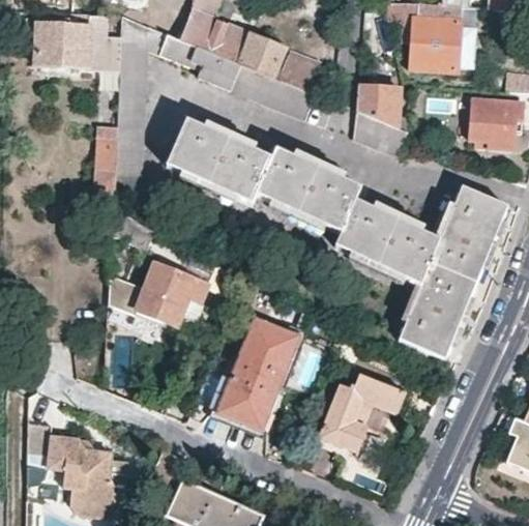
[(192,8),(192,0),(165,0),(152,28),(179,39),(190,12),(192,8)]
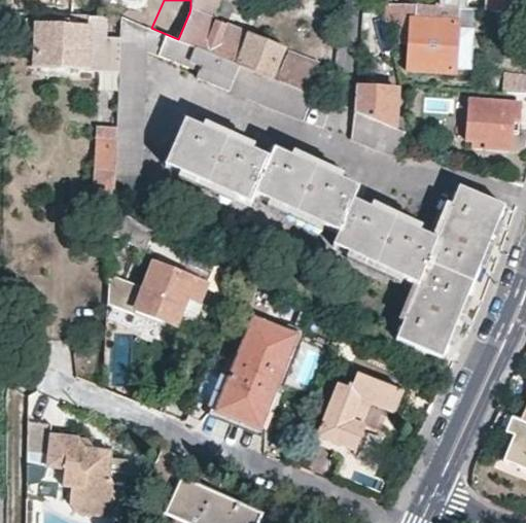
[(190,0),(190,8),(189,12),(178,39),(268,75),(281,43),(211,13),(215,0),(190,0)]
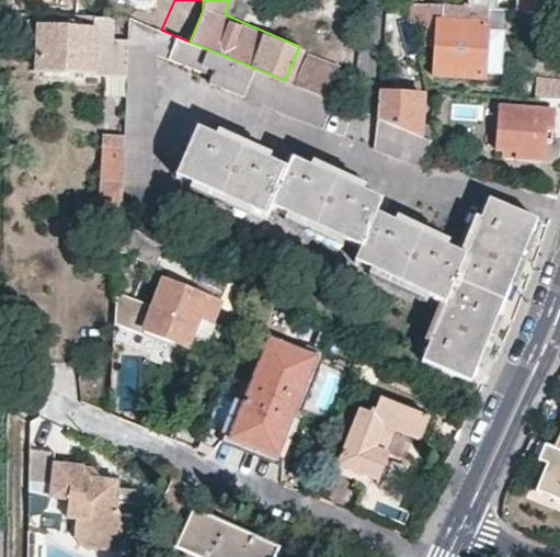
[(480,6),(465,4),(408,0),(407,15),(427,18),(426,30),(436,31),(434,74),(480,76),(482,72),(483,70),(498,71),(501,30),(496,29),(496,21),(482,20),(483,6),(480,6)]
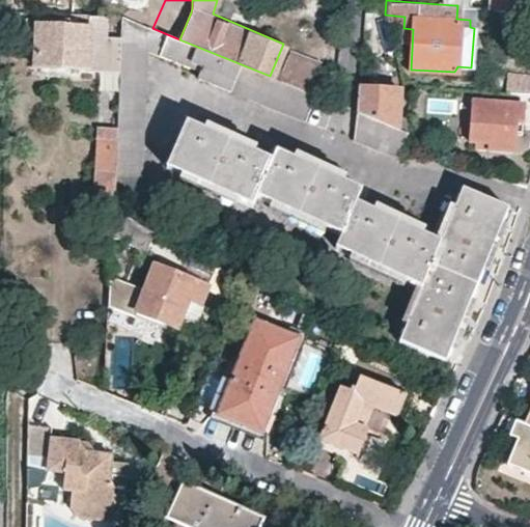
[(440,0),(440,4),(454,5),(454,0),(478,0),(477,7),(486,8),(487,0),(440,0)]
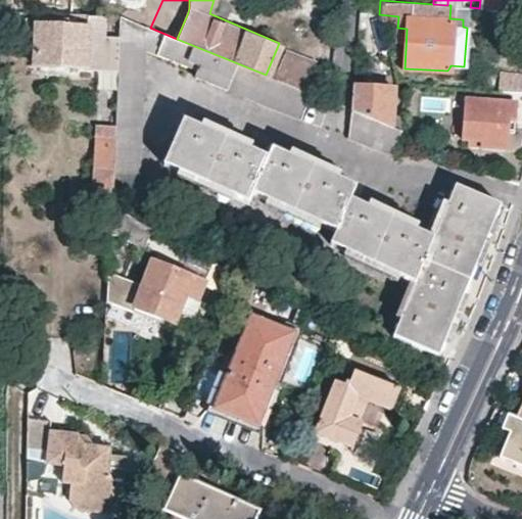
[(480,0),(479,8),(521,11),(521,0),(480,0)]
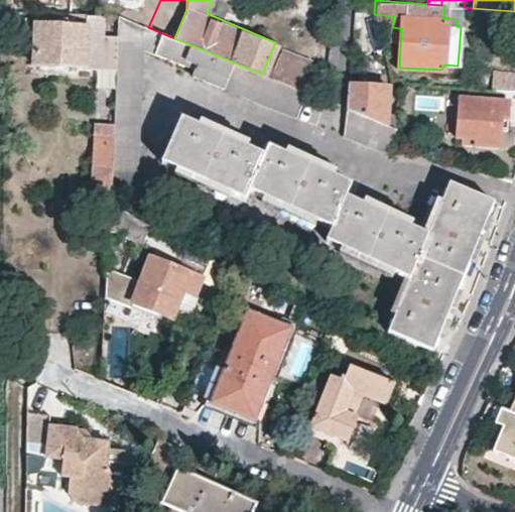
[(116,67),(119,15),(67,12),(67,17),(26,15),(24,49),(35,50),(34,62),(116,67)]
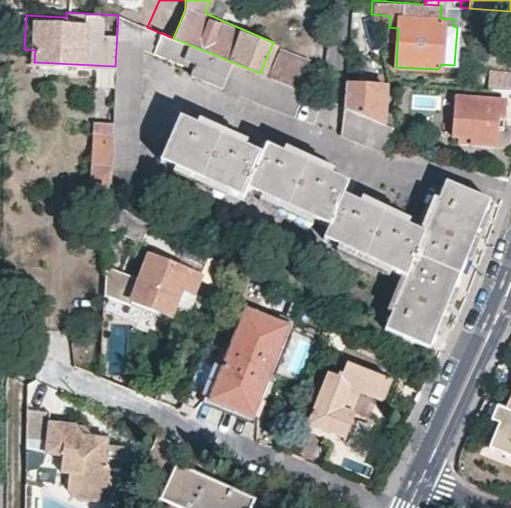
[(260,73),(173,38),(147,27),(118,15),(115,66),(111,123),(108,185),(134,187),(144,47),(193,68),(191,73),(291,114),(301,90),(265,75),(260,73)]
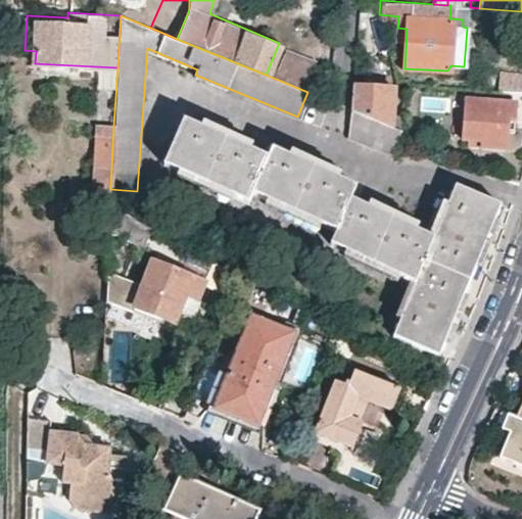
[(280,56),(271,77),(307,92),(315,95),(327,67),(314,62),(315,60),(284,46),(280,56)]
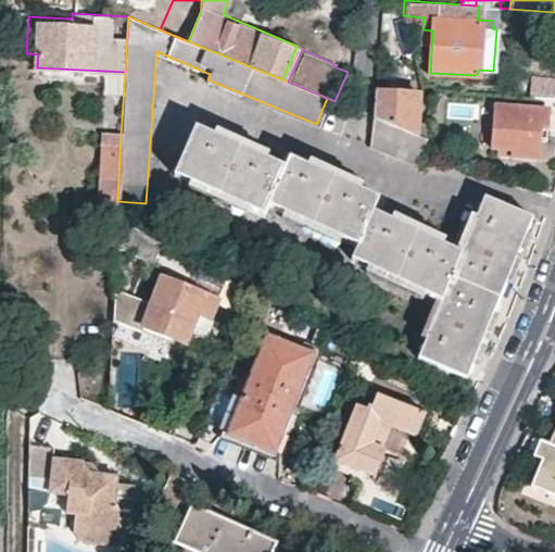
[(554,80),(544,80),(544,96),(554,96),(554,80)]
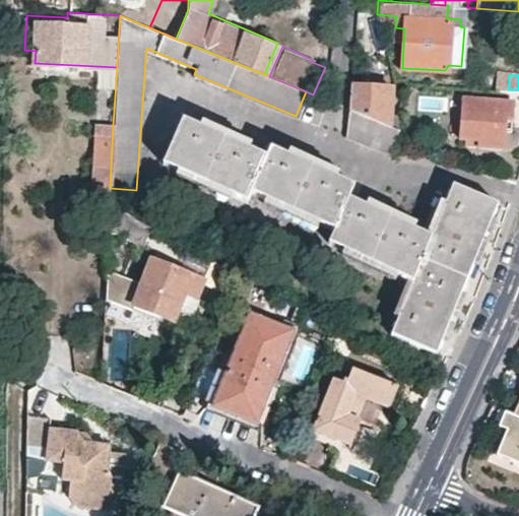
[(348,110),(398,129),(399,114),(389,113),(391,85),(350,81),(348,110)]
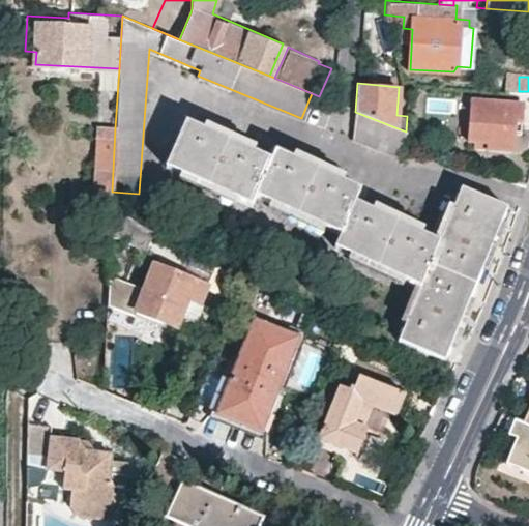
[(528,91),(519,91),(515,91),(515,100),(470,97),(468,139),(486,140),(486,146),(512,148),(513,120),(528,121),(528,91)]
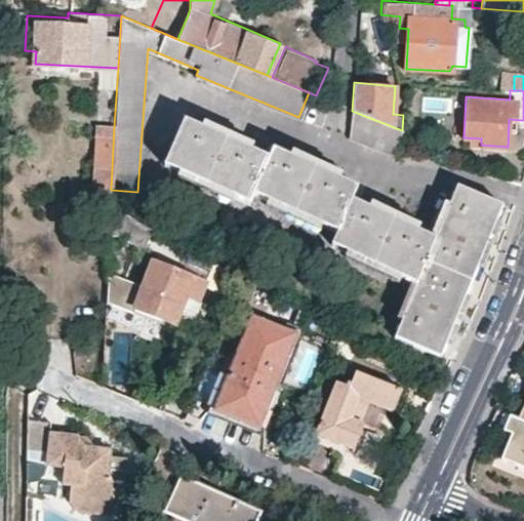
[(394,153),(402,130),(352,111),(351,135),(394,153)]
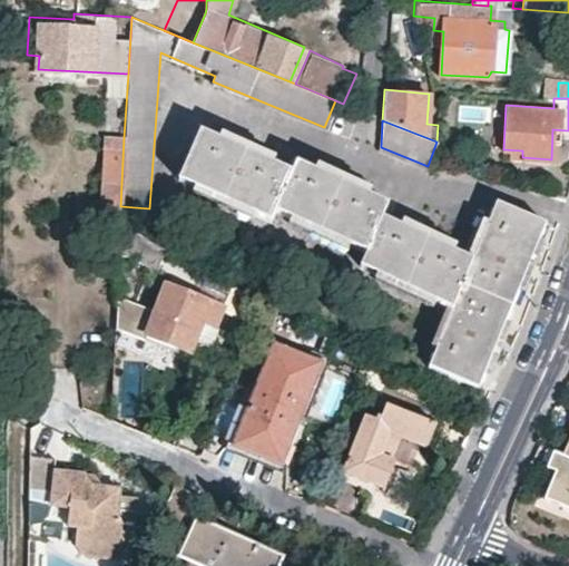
[(478,386),(543,221),(496,199),(471,256),(381,215),(388,202),(295,159),(290,169),(199,128),(177,176),(268,217),(273,208),(364,250),(359,264),(451,308),(428,367),(478,386)]
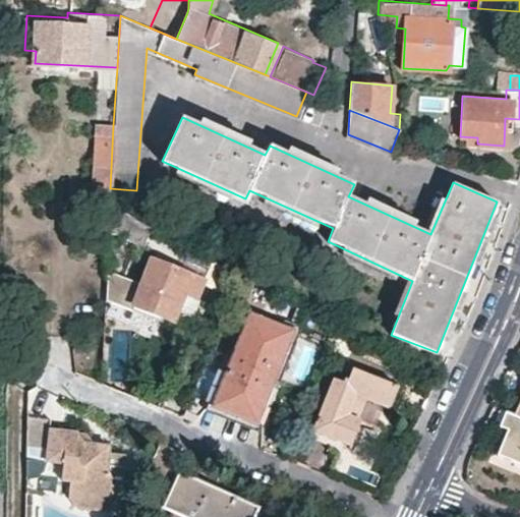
[(96,124),(94,180),(93,196),(109,197),(110,188),(113,125),(96,124)]
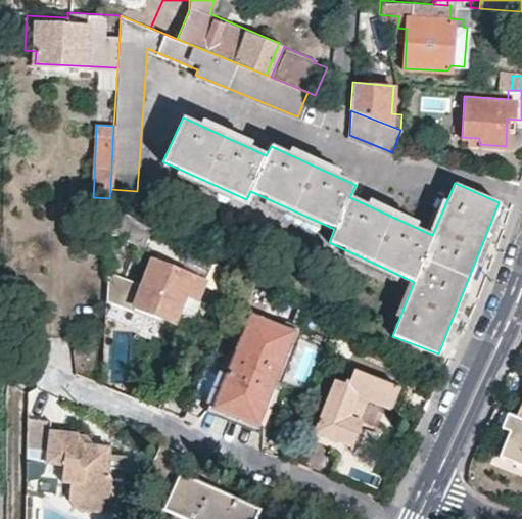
[(83,197),(93,197),(94,181),(83,181),(83,197)]
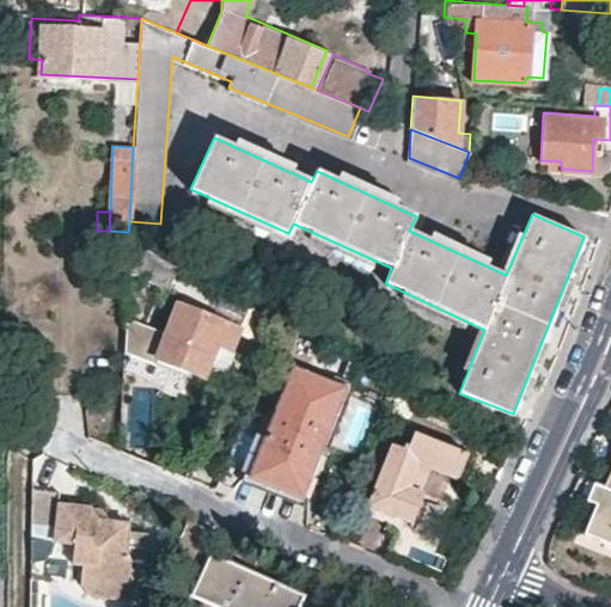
[(154,251),(128,237),(127,263),(142,271),(154,251)]
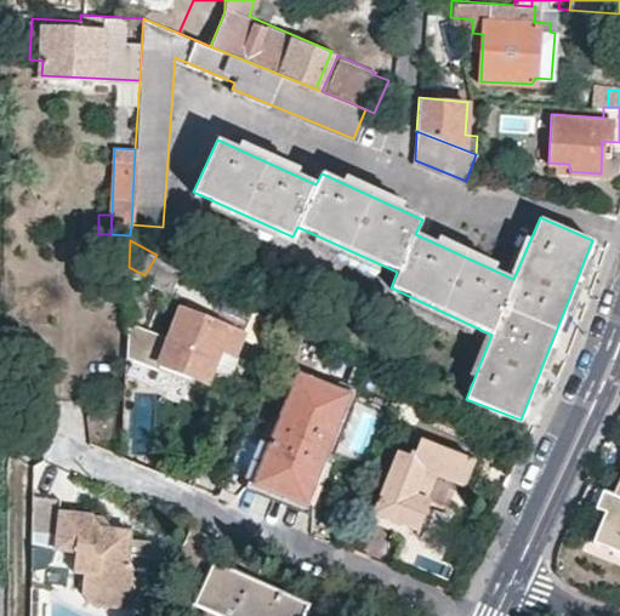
[(168,335),(126,319),(125,354),(155,366),(158,361),(220,386),(242,331),(180,307),(168,335)]
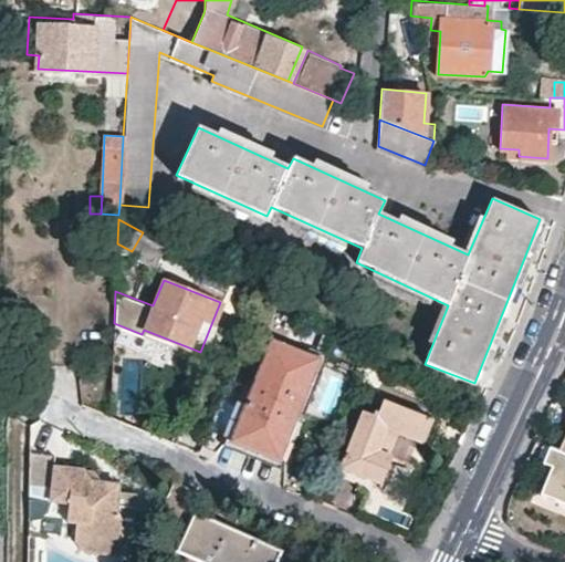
[(276,459),(317,357),(271,339),(230,440),(276,459)]
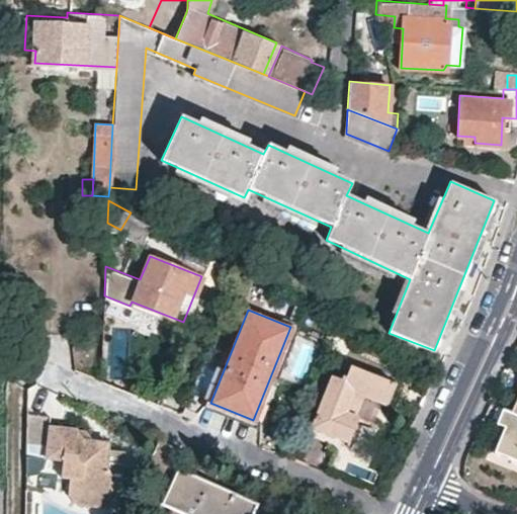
[(388,404),(397,381),(351,363),(347,374),(344,373),(341,378),(332,374),(312,425),(350,440),(360,415),(355,414),(347,411),(355,391),(364,395),(388,404)]
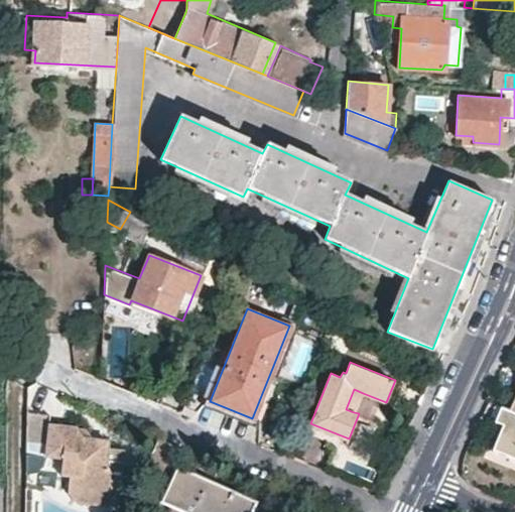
[(354,412),(363,393),(354,389),(346,409),(354,412)]
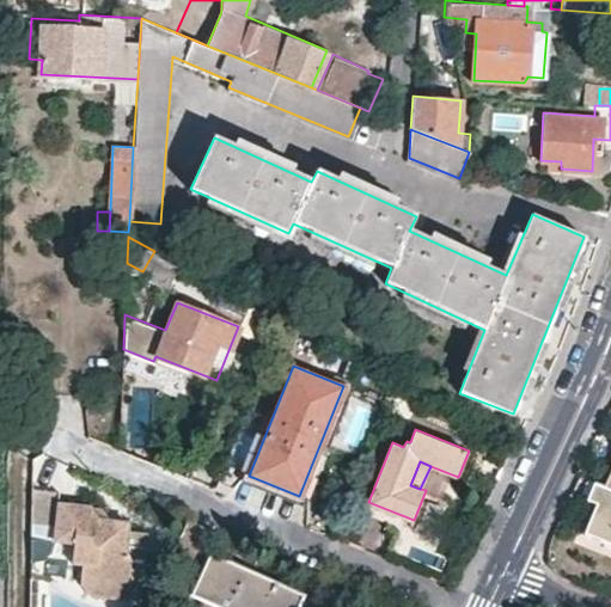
[(610,485),(606,484),(587,477),(582,491),(590,495),(588,500),(597,503),(585,532),(610,541),(610,485)]
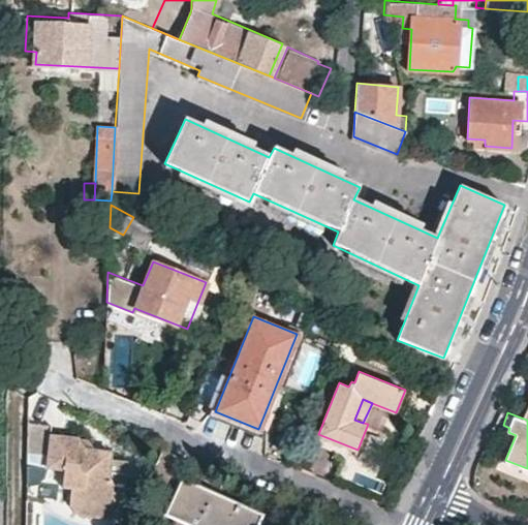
[(49,426),(27,425),(27,453),(49,455),(49,468),(65,469),(64,482),(72,482),(71,502),(92,504),(91,515),(112,516),(115,496),(113,496),(113,486),(125,486),(126,460),(110,459),(110,451),(93,450),(87,450),(82,449),(79,444),(74,444),(73,438),(50,436),(49,426)]
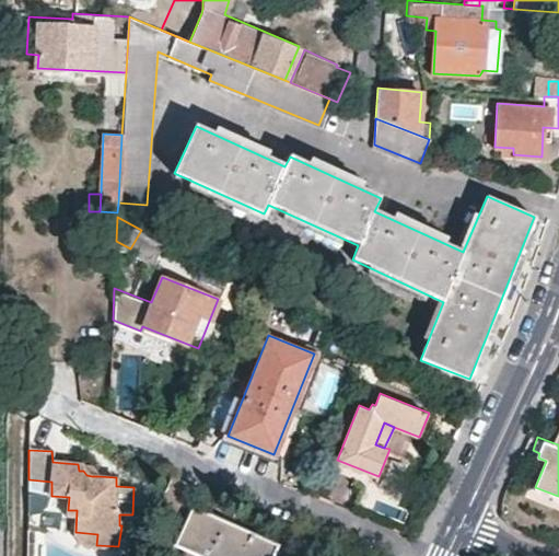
[(89,465),(78,464),(79,471),(83,471),(86,475),(92,476),(99,476),(89,465)]
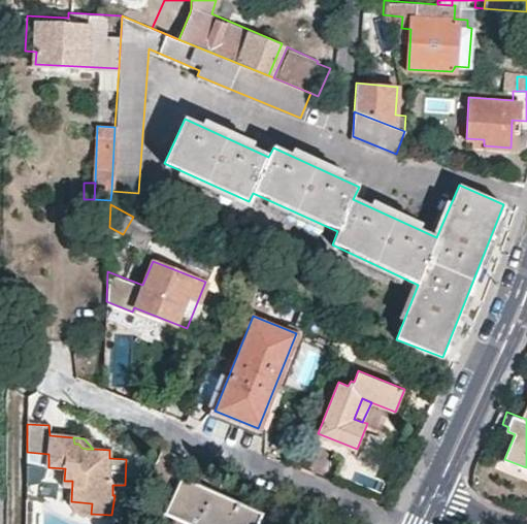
[(189,457),(163,446),(150,480),(174,490),(164,513),(172,516),(190,523),(256,523),(260,515),(179,477),(189,457)]
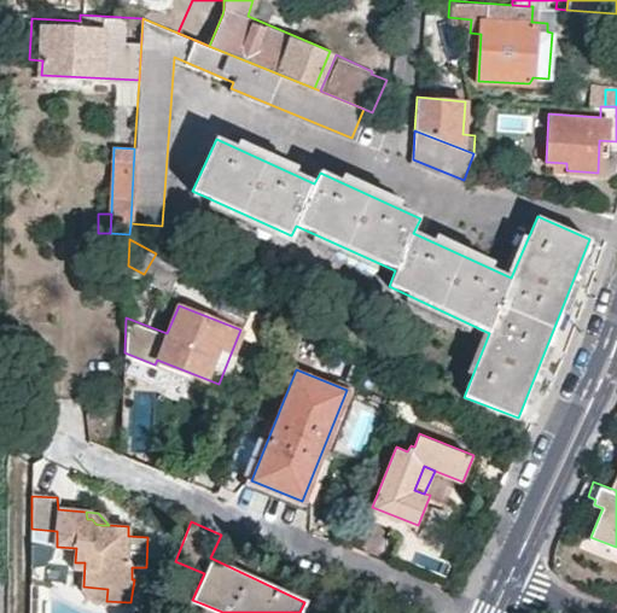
[(94,600),(106,601),(108,589),(83,587),(94,600)]
